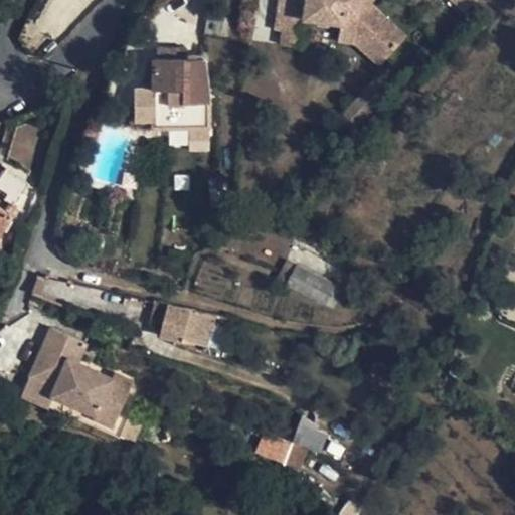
[(307,0),(280,0),(276,29),(283,30),(303,33),(306,17),(307,0)]
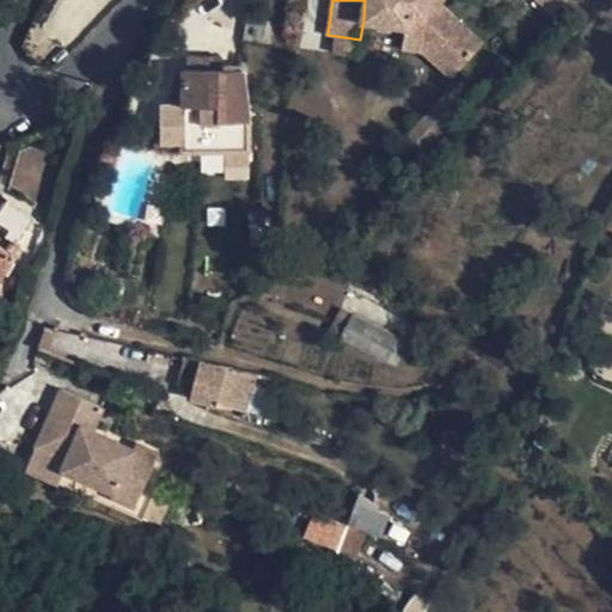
[(365,0),(363,20),(407,28),(414,29),(459,69),(484,43),(441,4),(436,0),(365,0)]
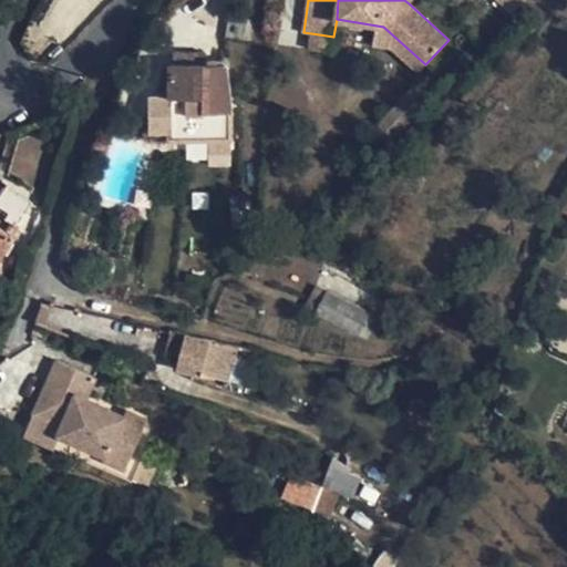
[(383,27),(377,26),(373,45),(391,48),(419,73),(425,64),(383,27)]
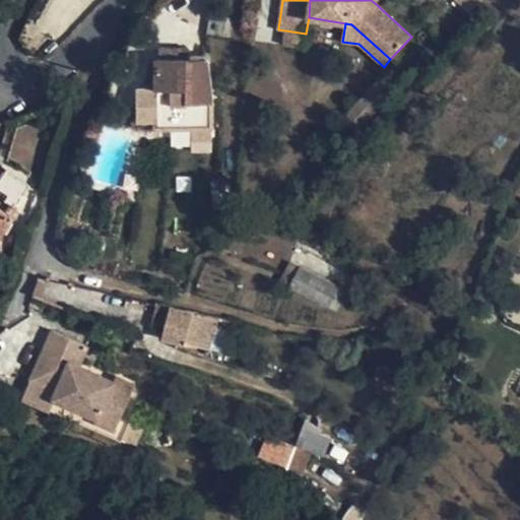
[(306,34),(285,30),(283,44),(304,47),(306,34)]
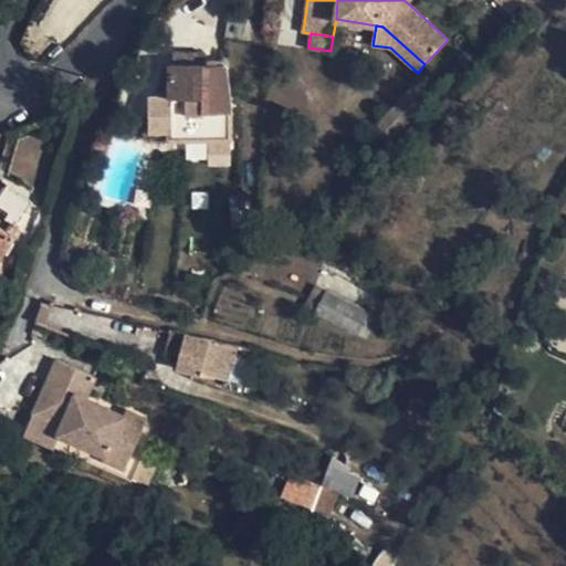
[(205,52),(182,52),(182,63),(171,63),(171,98),(191,98),(191,114),(231,113),(229,87),(227,64),(205,63),(205,52)]
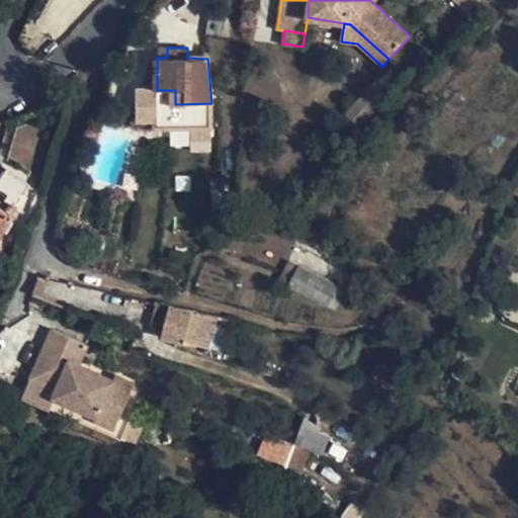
[(167,48),(157,48),(157,58),(167,58),(167,48)]
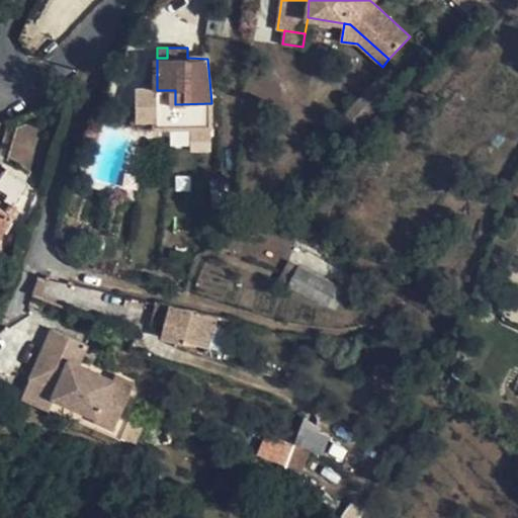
[(175,90),(157,90),(157,105),(175,104),(175,90)]
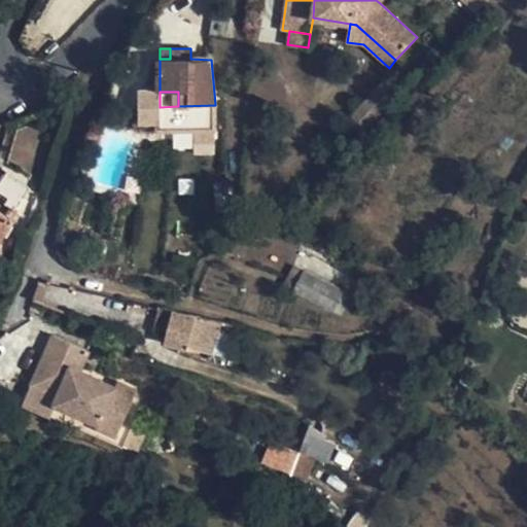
[(29,170),(40,133),(18,126),(6,163),(29,170)]
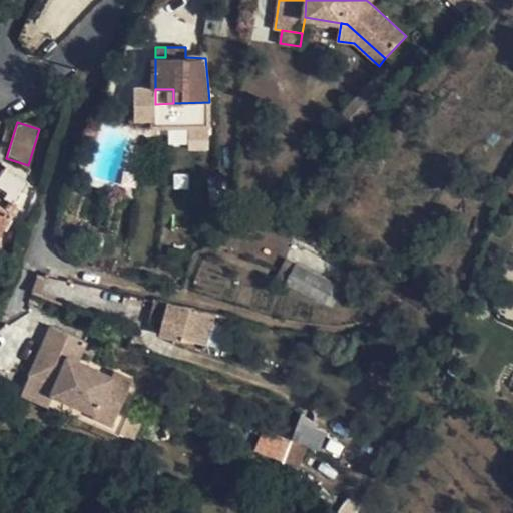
[(29,182),(7,166),(0,175),(0,185),(8,191),(5,196),(15,202),(29,182)]
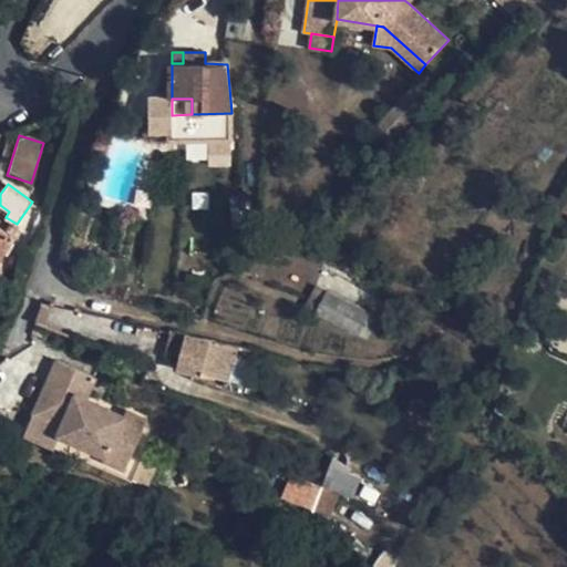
[(0,253),(11,235),(0,227),(0,253)]
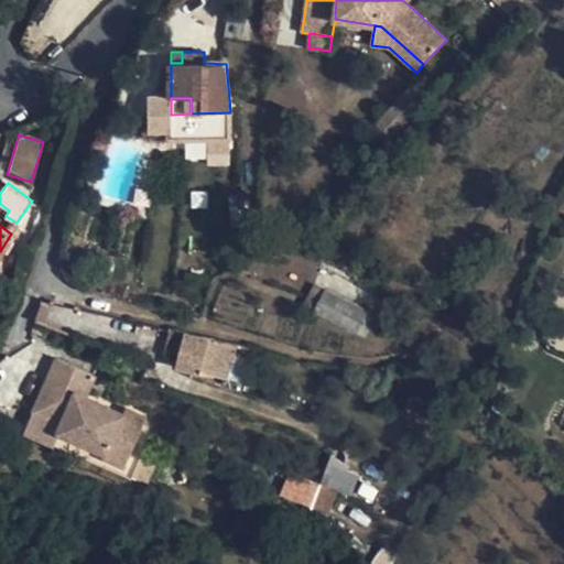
[(314,317),(359,331),(367,305),(321,292),(314,317)]
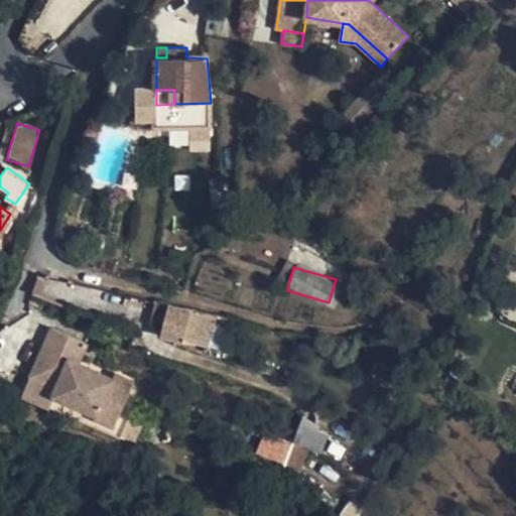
[(133,307),(150,313),(154,300),(138,295),(133,307)]
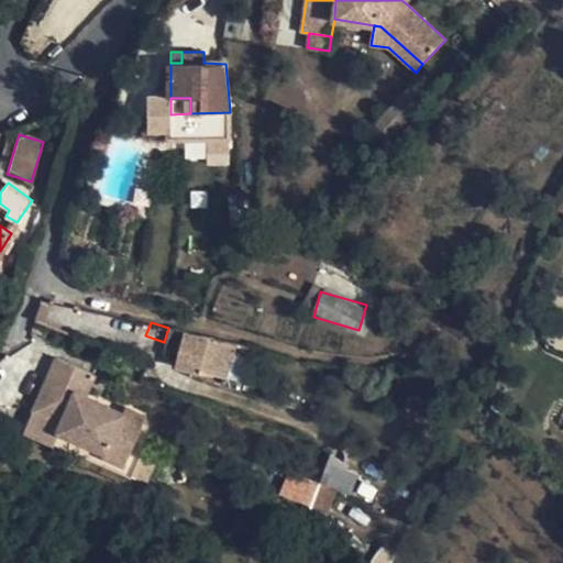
[(195,335),(168,328),(164,342),(159,353),(186,363),(195,335)]
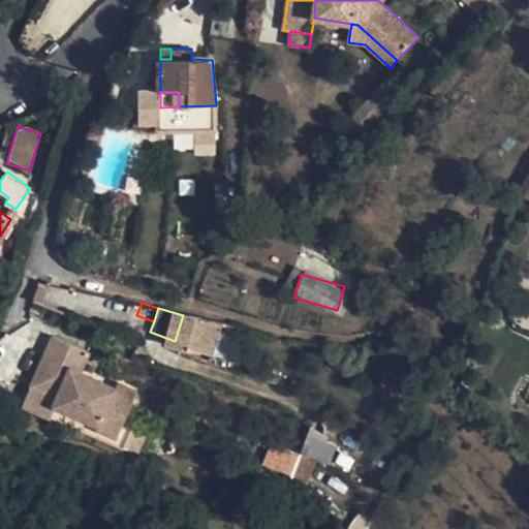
[(70,324),(36,311),(18,356),(40,366),(35,378),(81,397),(79,401),(100,411),(120,363),(96,354),(93,363),(61,349),(70,324)]
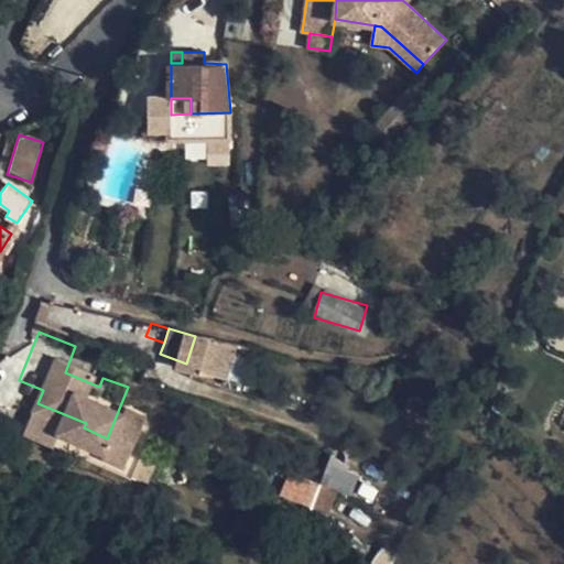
[(224,344),(195,336),(186,364),(215,373),(220,358),(224,344)]
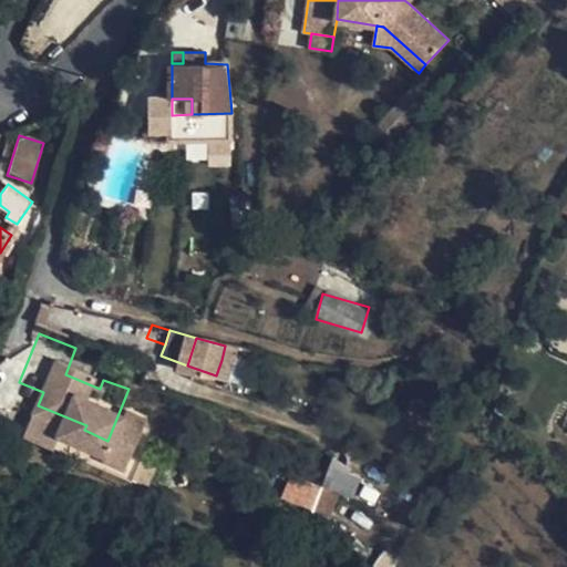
[(43,392),(19,382),(7,410),(32,420),(38,405),(43,392)]
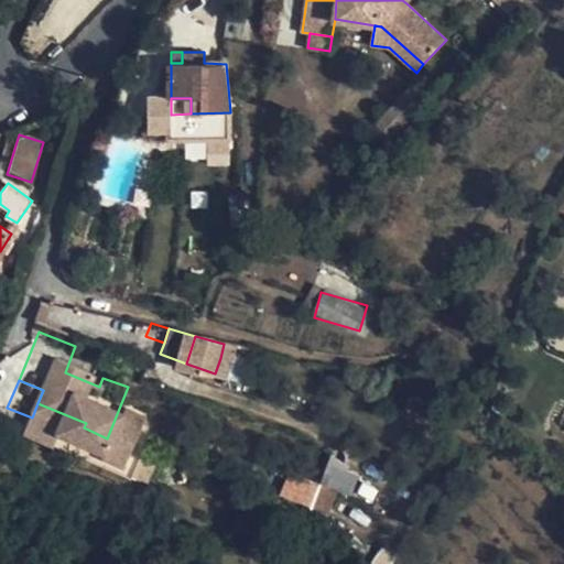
[(328,458),(318,483),(288,470),(278,496),(328,516),(337,491),(349,496),(359,470),(328,458)]
